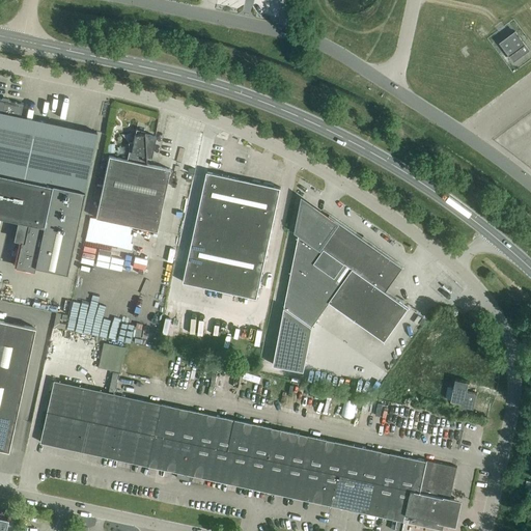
[(500,43),(513,60),(529,50),(515,31),(500,43)]
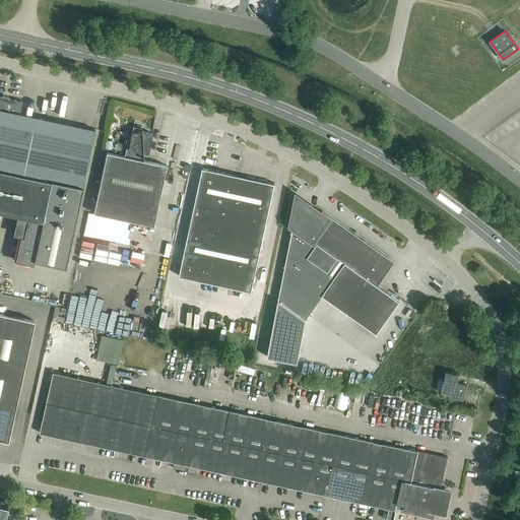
[(19,114),(22,102),(0,96),(0,211),(27,218),(23,237),(20,236),(15,261),(34,265),(34,260),(65,267),(94,130),(19,114)]
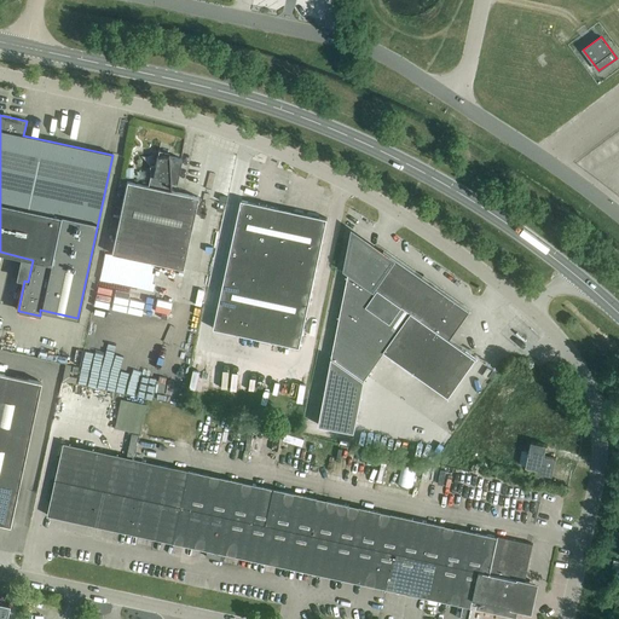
[(111,254),(183,270),(198,197),(171,191),(171,181),(175,183),(181,158),(169,156),(157,157),(155,166),(150,167),(150,177),(148,186),(127,181),(111,254)]
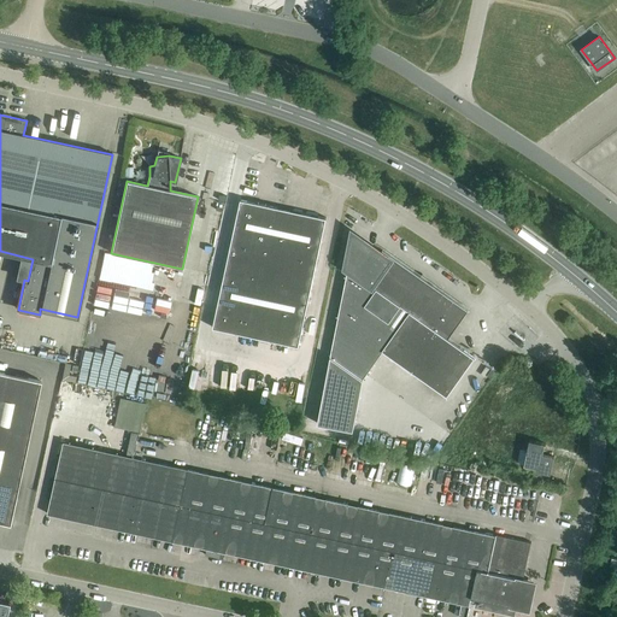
[(213,328),(299,346),(325,218),(240,200),(213,328)]
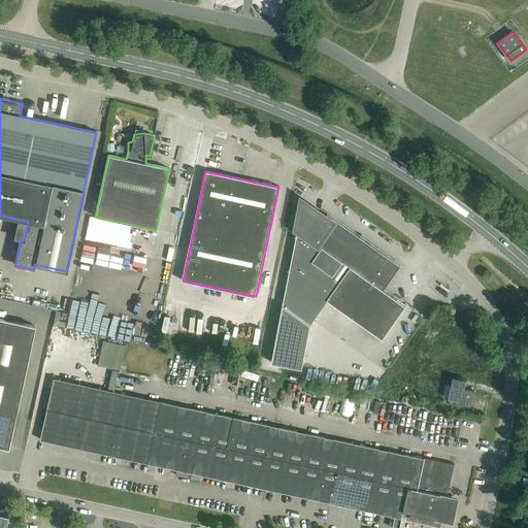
[(328,300),(383,339),(406,306),(384,290),(400,266),(327,215),(326,216),(301,199),(296,229),(297,230),(283,304),(310,324),(328,300)]
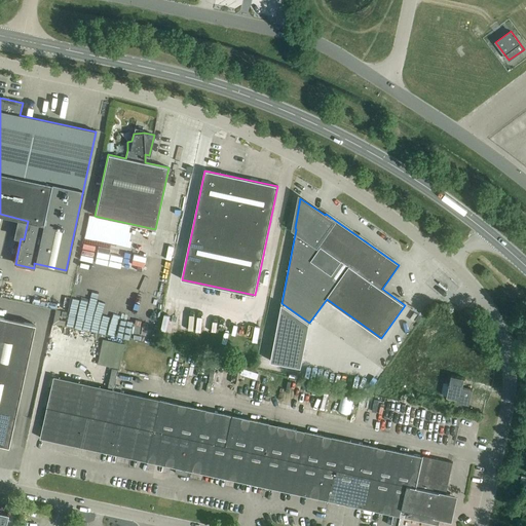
[(301,367),(309,323),(282,303),(270,361),(301,367)]
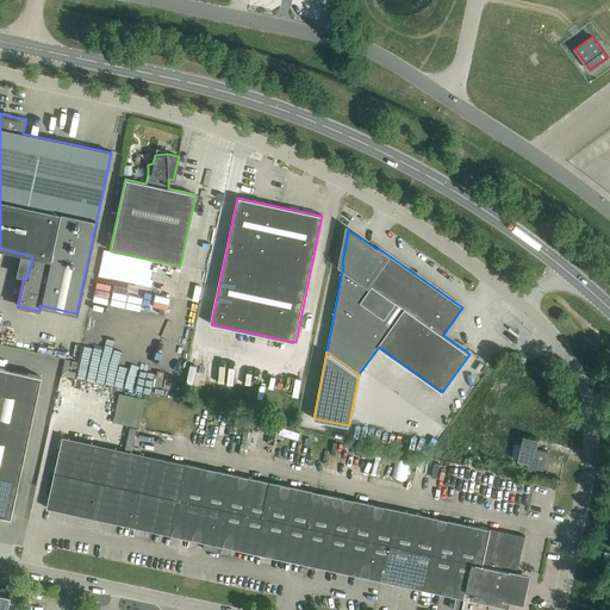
[(68,372),(70,361),(64,360),(61,377),(73,379),(74,373),(68,372)]
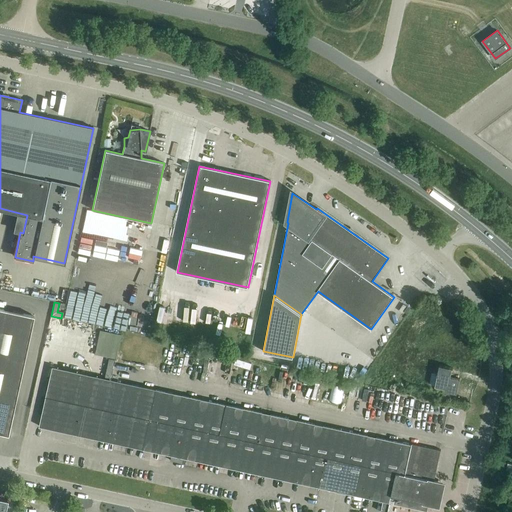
[(0,432),(8,434),(33,316),(0,308),(0,432)]
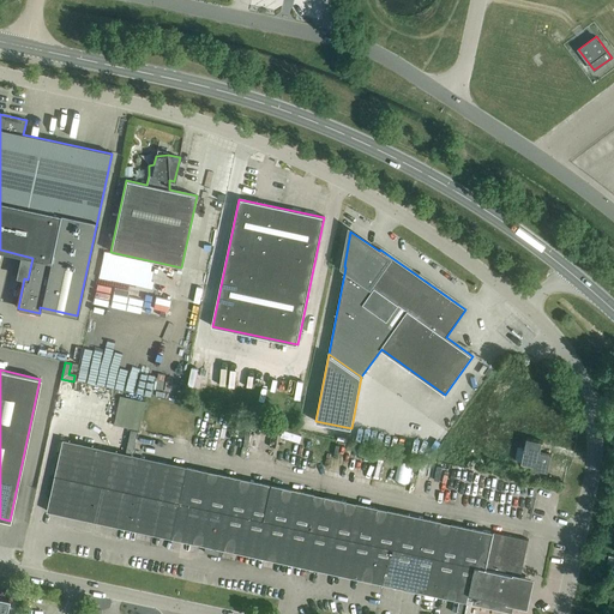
[(113,426),(138,431),(144,402),(119,397),(113,426)]
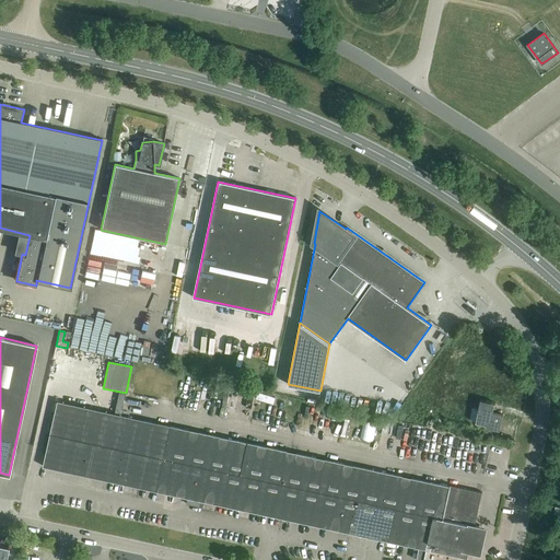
[(121,415),(126,394),(119,392),(115,413),(121,415)]
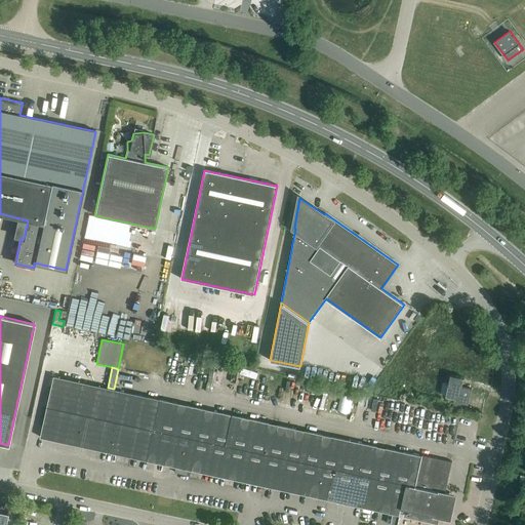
[(456,398),(455,401),(468,403),(472,389),(461,387),(463,377),(450,374),(449,381),(448,381),(447,386),(448,386),(446,396),(456,398)]
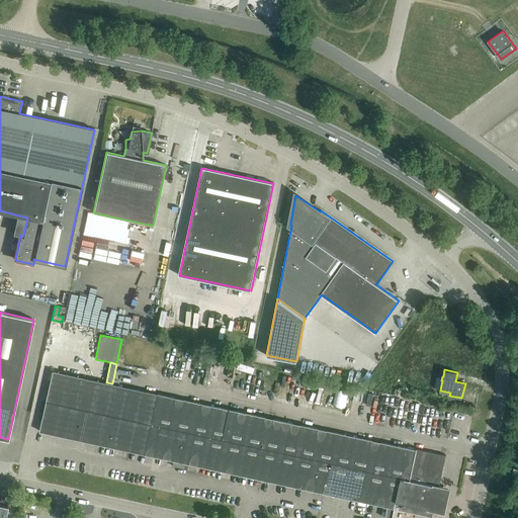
[(189,463),(387,507),(395,508),(396,504),(400,504),(398,509),(431,516),(433,509),(442,511),(448,488),(438,486),(445,455),(417,449),(417,448),(416,448),(416,449),(53,371),(39,431),(173,460),(172,466),(187,469),(189,463)]
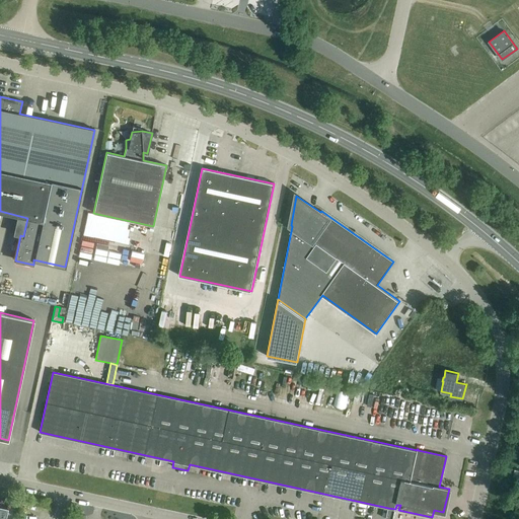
[(392,518),(395,509),(388,508),(385,518),(392,518)]
